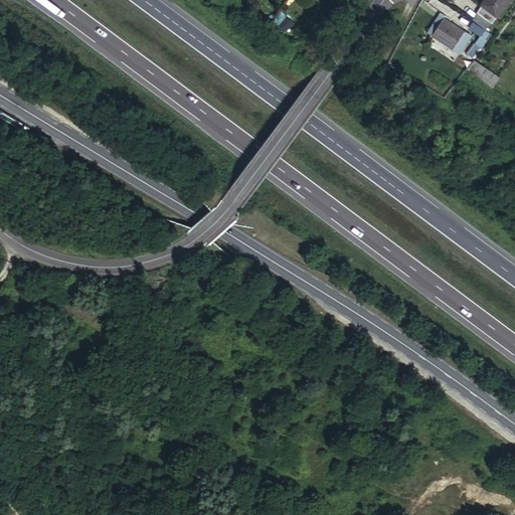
[(509,0),(484,0),(480,5),(482,6),(477,13),(478,14),(473,20),(486,30),(490,24),(491,24),(509,0)]
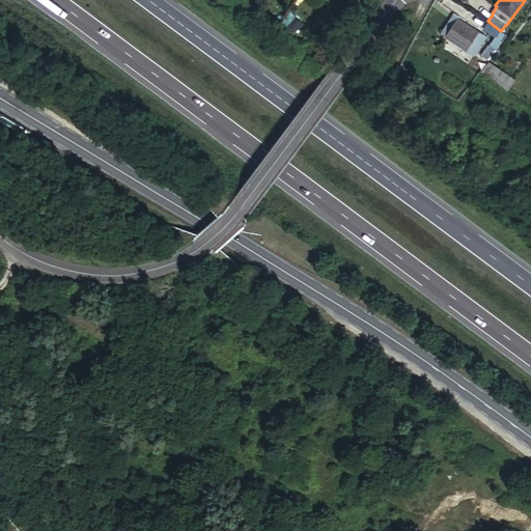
[(444,37),(465,51),(466,51),(477,33),(455,19),(444,37)]
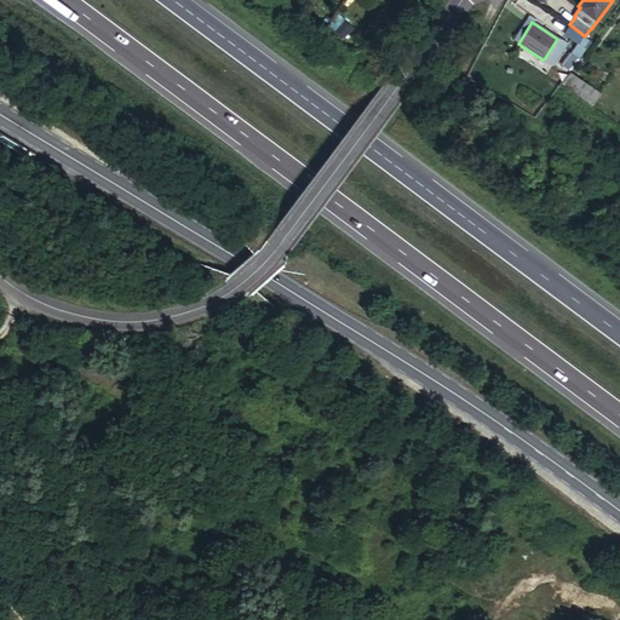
[(589,41),(568,28),(563,35),(584,49),(589,41)]
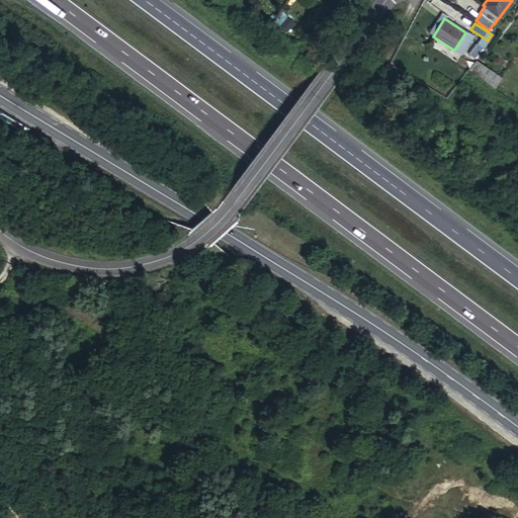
[(449,56),(456,62),(465,68),(469,62),(454,50),(453,50),(449,56)]
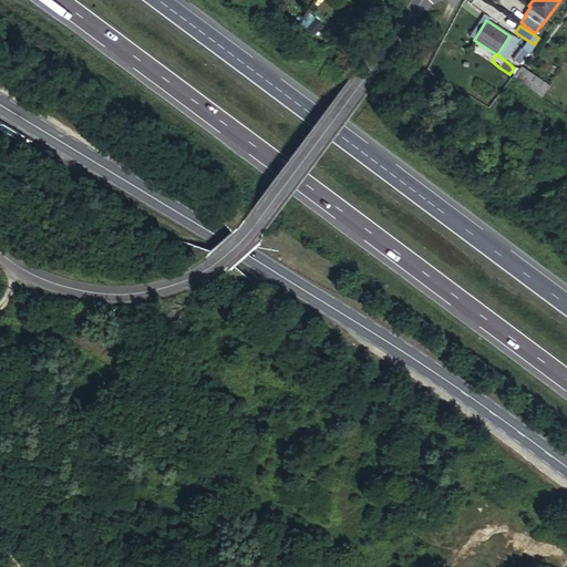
[(514,75),(542,96),(549,85),(522,66),(514,75)]
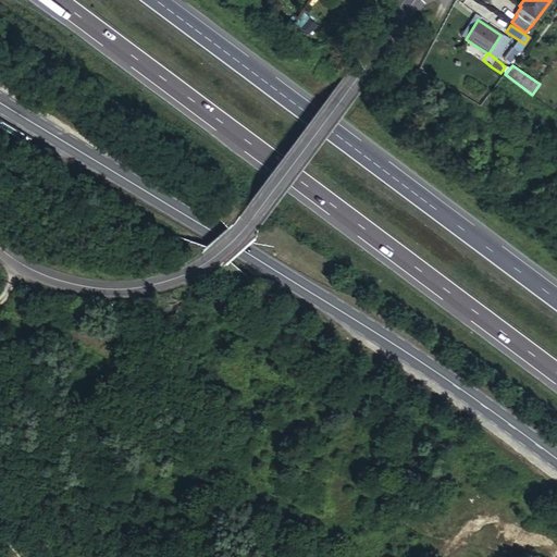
All buildings are outlined.
